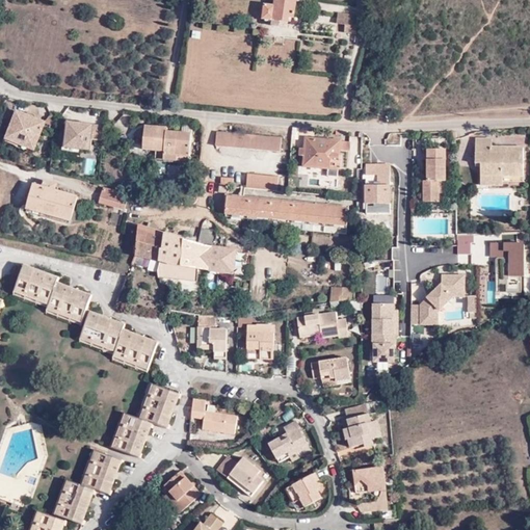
[(273,0),(273,4),(263,4),(262,17),(272,18),(271,25),(286,26),(287,15),(292,16),(294,0),(273,0)]
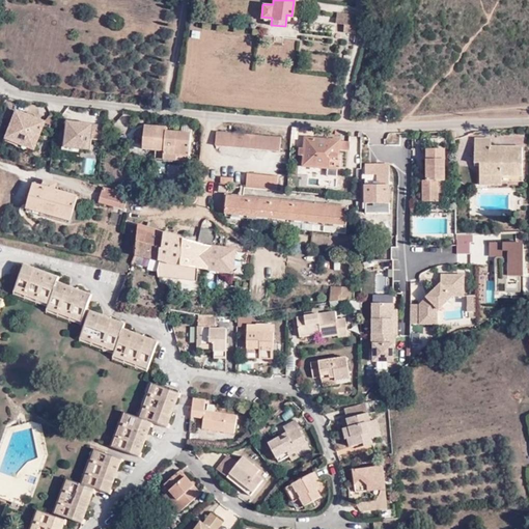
[(356,14),(336,11),(335,22),(343,23),(342,30),(355,32),(356,14)]
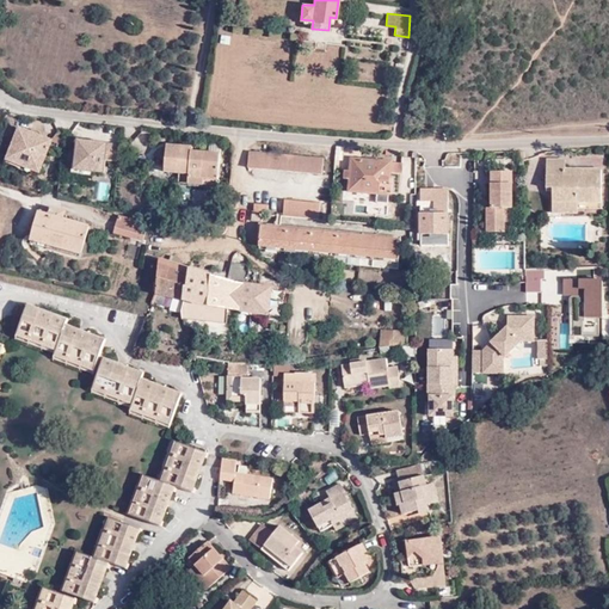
[(50,139),(41,135),(29,129),(18,125),(6,157),(38,171),(50,139)]
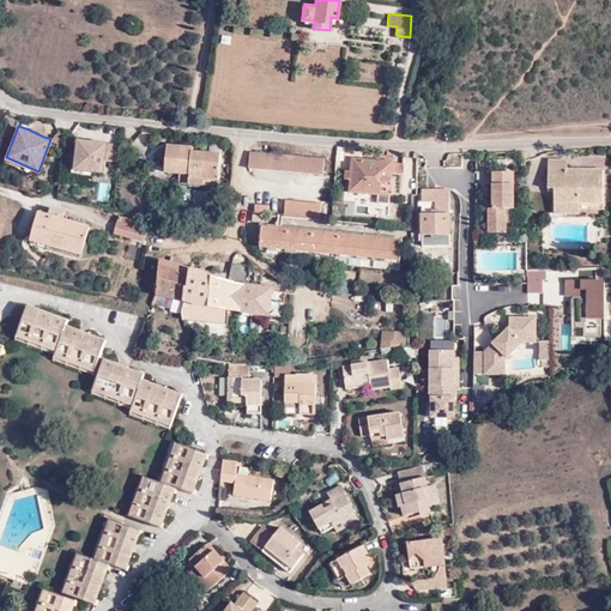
[(106,158),(118,161),(120,144),(78,137),(74,162),(73,167),(83,168),(103,171),(106,158)]
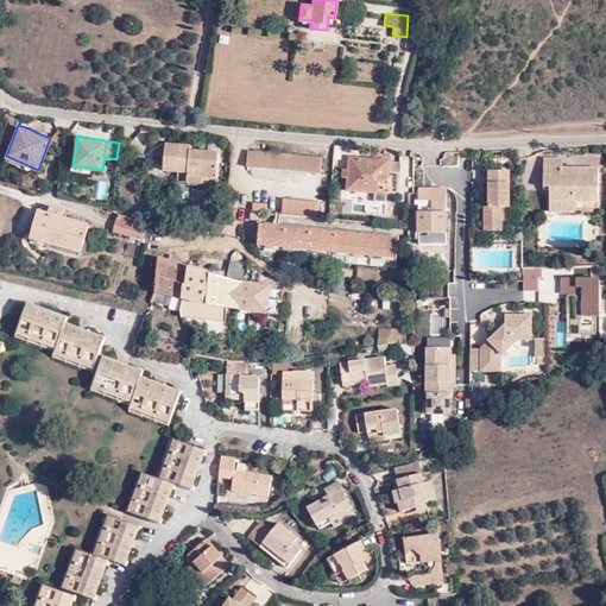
[(185,174),(216,176),(218,151),(190,149),(190,145),(165,141),(163,169),(187,171),(185,174)]
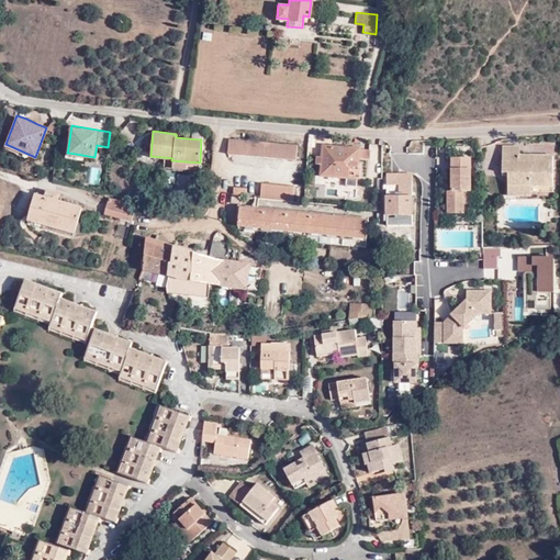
[(295,142),(230,136),(228,149),(294,156),(295,142)]
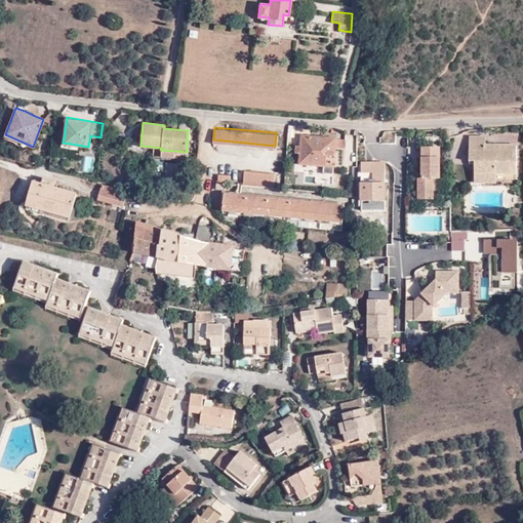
[(33,149),(33,147),(5,134),(4,137),(18,145),(23,145),(33,149)]
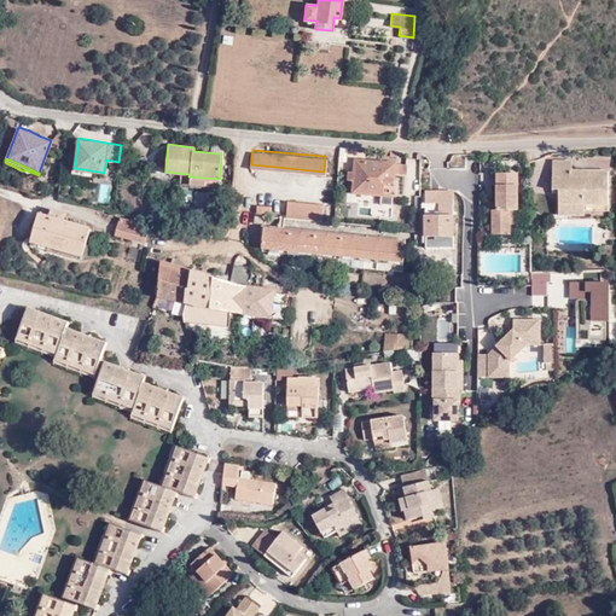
[(394,161),(353,158),(352,191),(404,195),(406,163),(394,163),(394,161)]
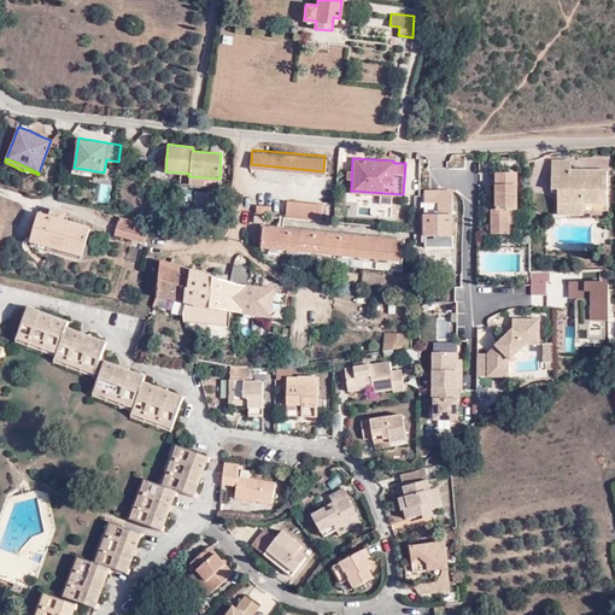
[(569,175),(569,168),(569,159),(550,159),(550,187),(556,187),(556,212),(583,212),(583,203),(607,201),(607,169),(579,168),(580,175),(569,175)]
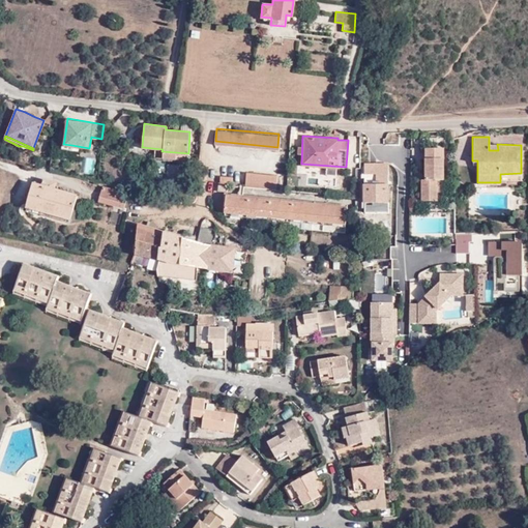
[(71,148),(71,145),(63,144),(64,140),(61,140),(60,146),(71,148)]
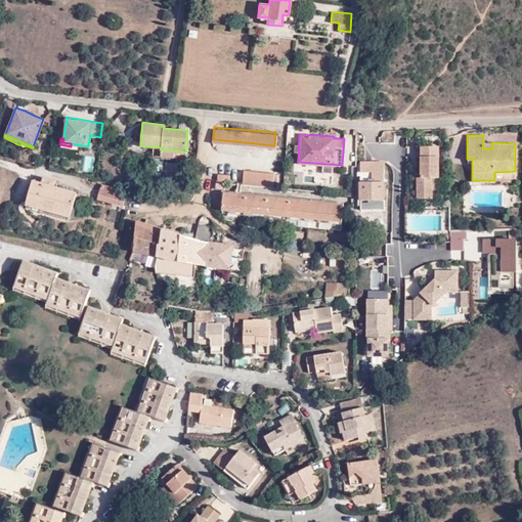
[(429,197),(429,176),(436,176),(436,155),(419,155),(419,168),(422,168),(423,175),(422,175),(419,175),(415,175),(415,197),(429,197)]
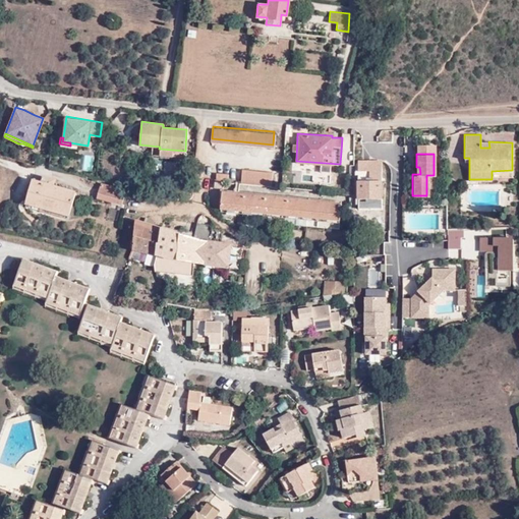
[(357,197),(381,196),(381,160),(357,160),(357,197)]
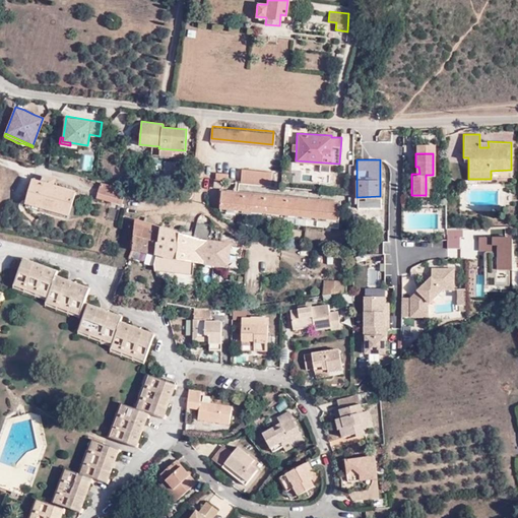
[(270,172),(248,171),(247,183),(269,184),(270,172)]
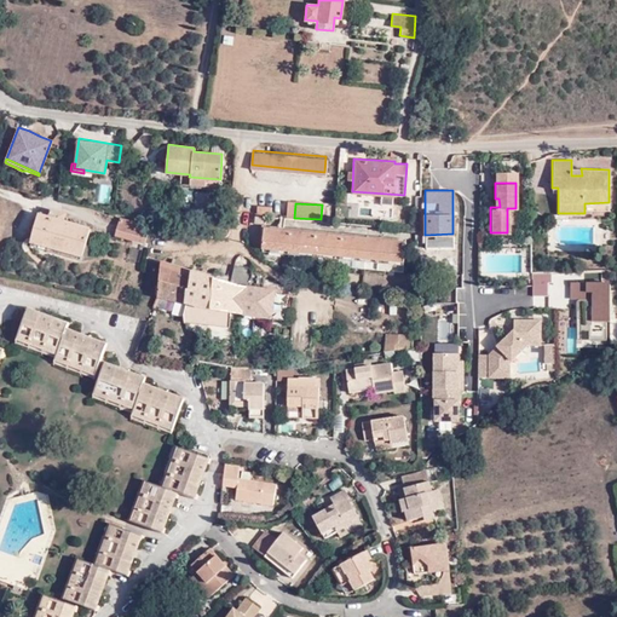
[(257,214),(264,214),(270,215),(271,206),(258,205),(257,214)]
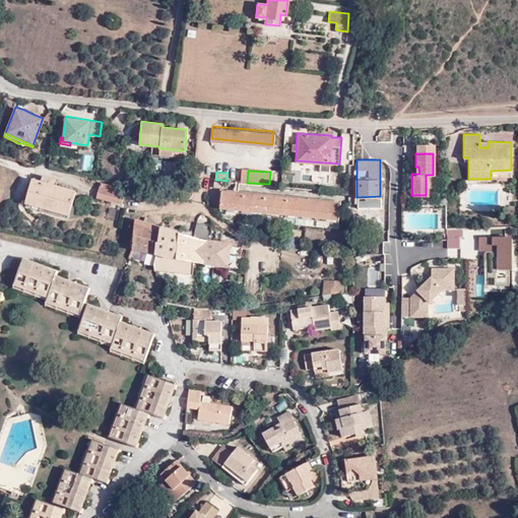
[(41,175),(40,181),(53,185),(54,179),(41,175)]
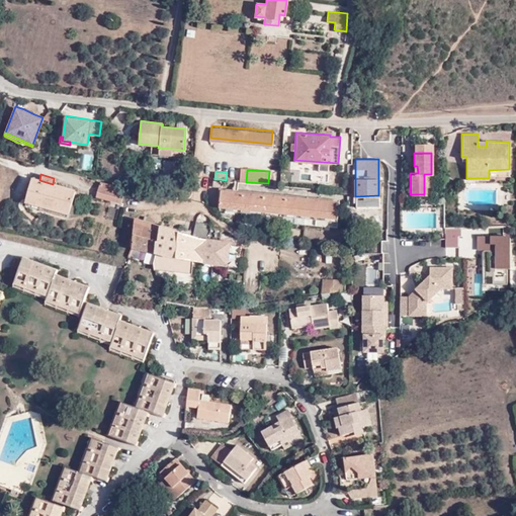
[(144,176),(136,175),(135,182),(143,184),(144,176)]
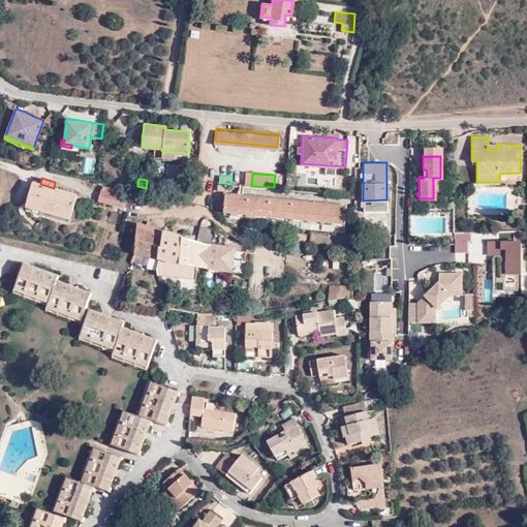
[(32,181),(26,203),(51,209),(50,212),(68,218),(75,194),(54,188),(40,184),(32,181)]
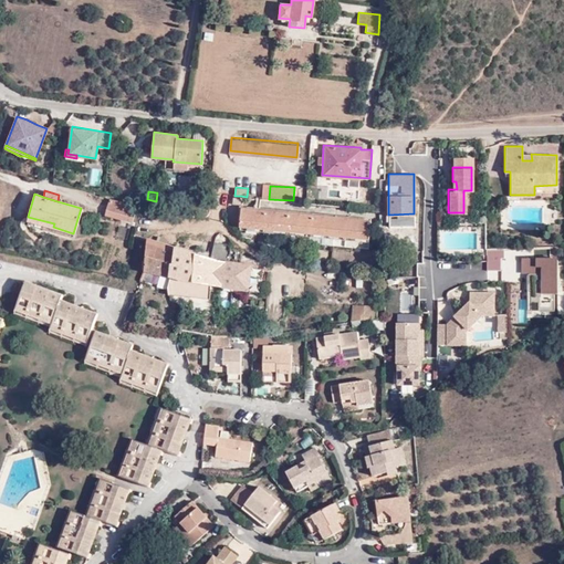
[(107,198),(103,213),(131,221),(135,206),(107,198)]
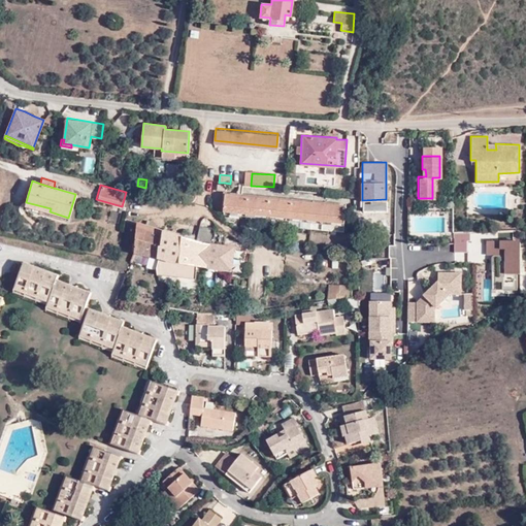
[(343,205),(225,194),(224,210),(281,216),(342,222),(343,205)]
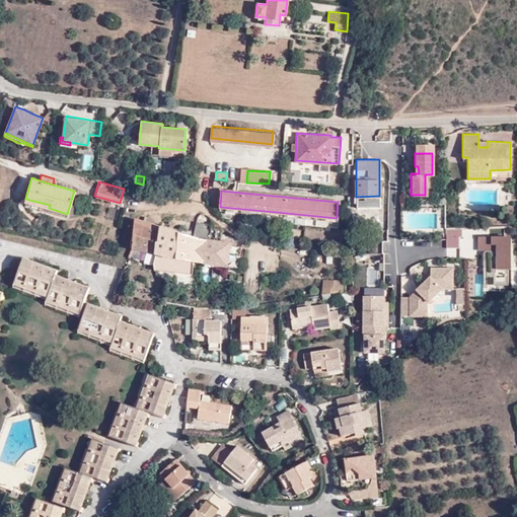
[(145,201),(160,204),(162,194),(155,193),(149,192),(146,192),(145,201)]
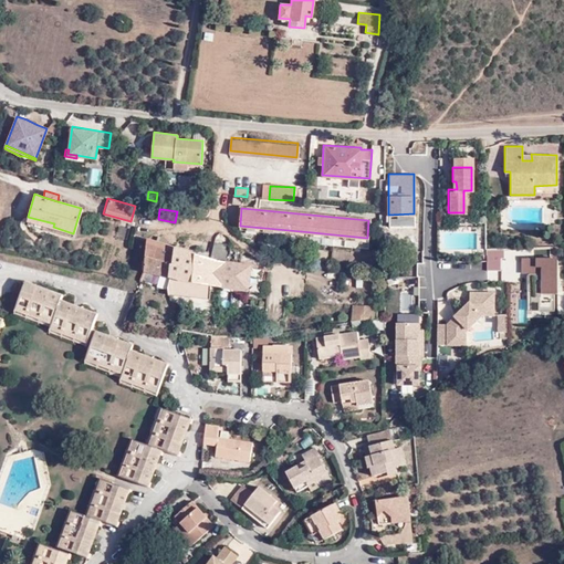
[(175,222),(180,223),(184,225),(185,212),(177,211),(175,222)]
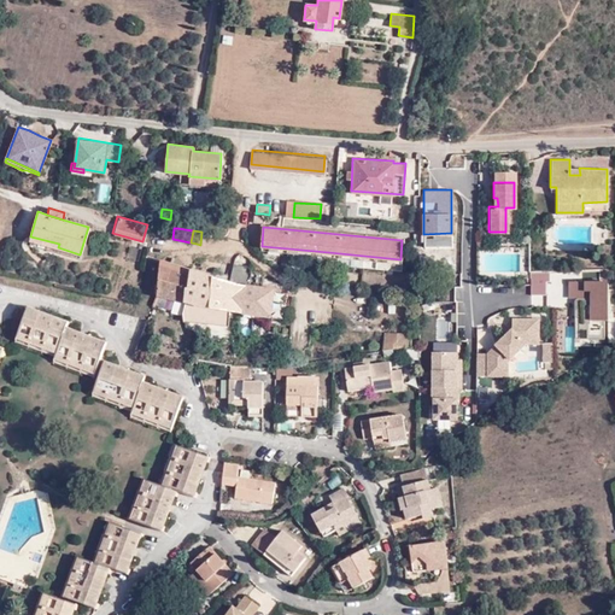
[(423,234),(425,245),(452,244),(451,233),(423,234)]
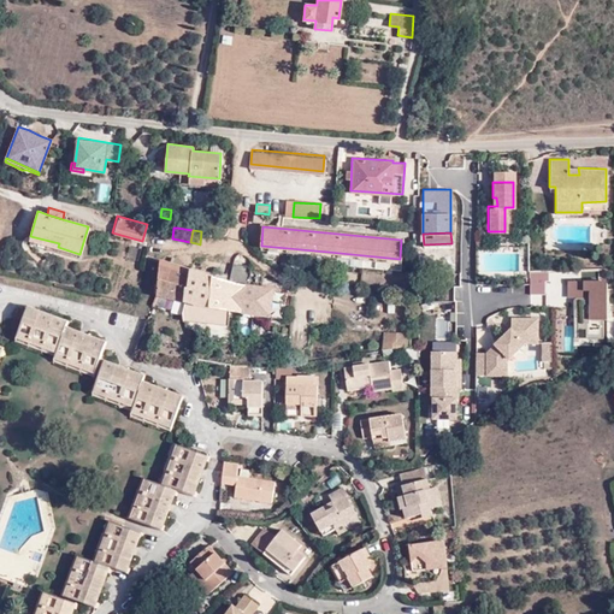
[(59,243),(30,236),(29,240),(58,247),(59,243)]
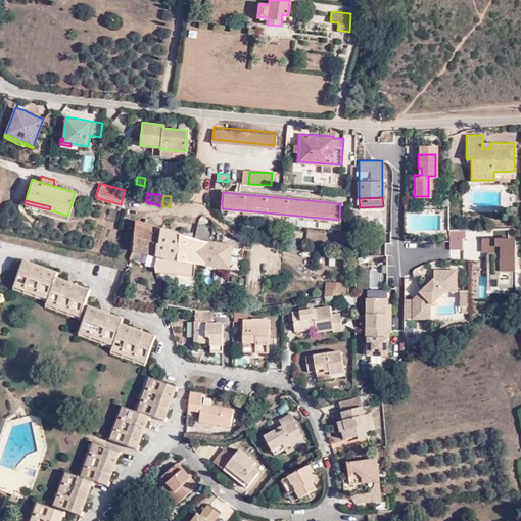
[(133,248),(156,254),(160,228),(134,220),(133,248)]
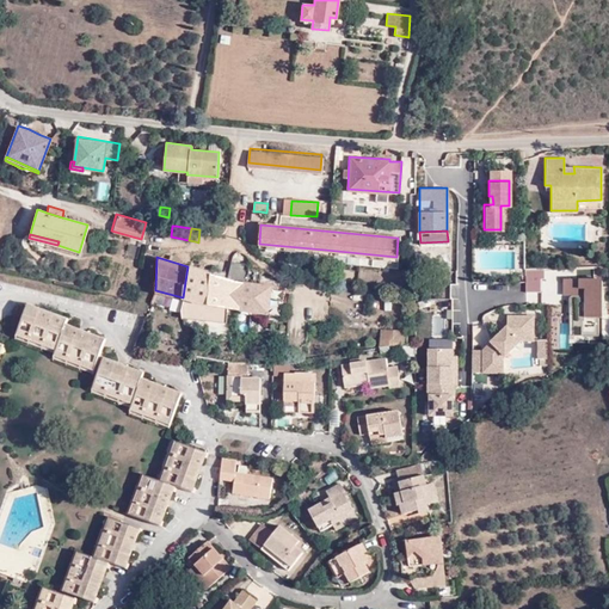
[(179,309),(180,317),(226,320),(227,307),(228,291),(241,293),(243,282),(245,282),(247,265),(248,263),(229,259),(227,277),(201,270),(188,266),(183,297),(179,309)]
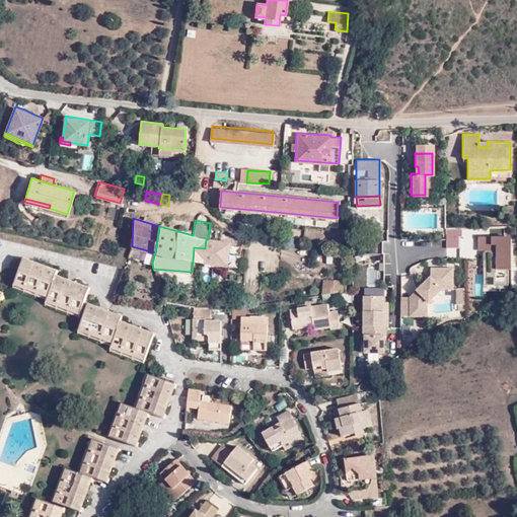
[(203,262),(235,267),(238,245),(229,243),(230,242),(217,240),(218,237),(219,237),(220,227),(210,225),(208,239),(206,239),(205,248),(203,262)]
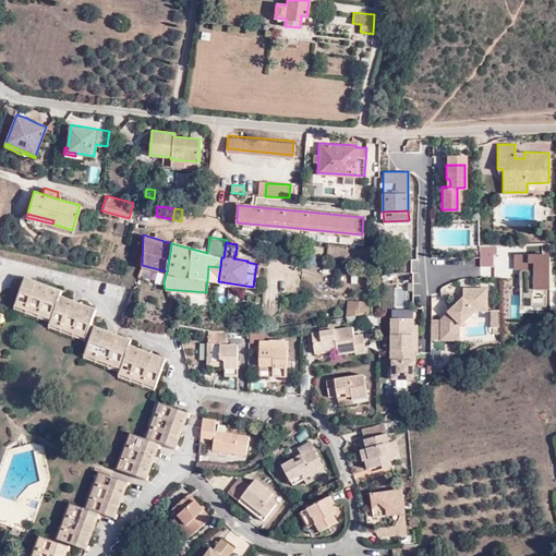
[(531,262),(529,262),(523,262),(523,253),(514,253),(514,268),(520,268),(531,268),(531,262)]
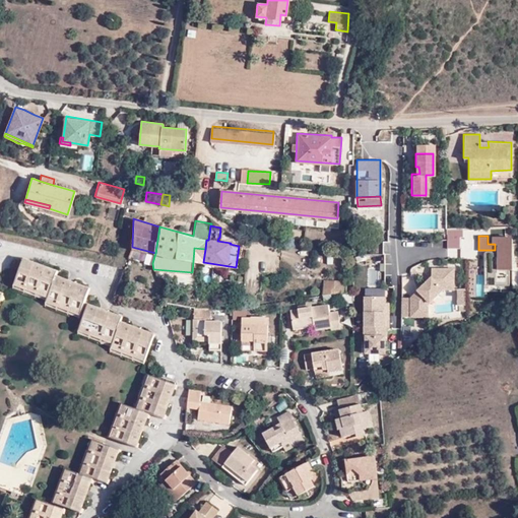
[(509,236),(488,236),(488,244),(493,244),(495,244),(497,244),(497,250),(495,250),(484,250),(483,250),(483,251),(482,252),(482,265),(487,265),(487,275),(493,275),(493,279),(504,279),(504,284),(507,284),(507,244),(511,244),(510,238),(510,237),(509,236)]
